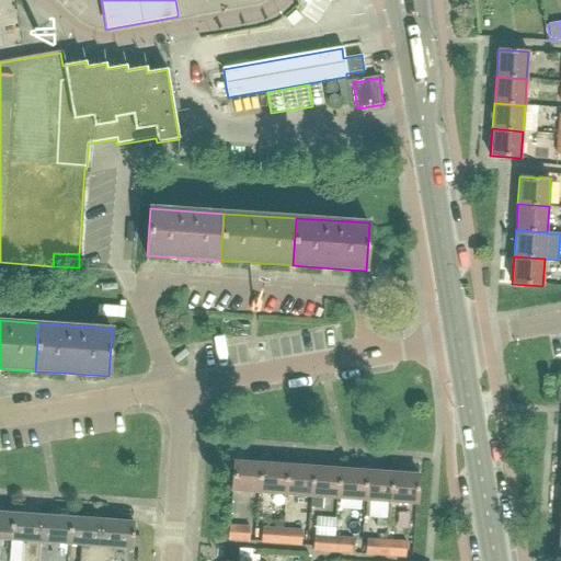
[(231,492),(259,493),(261,464),(233,461),(231,492)]
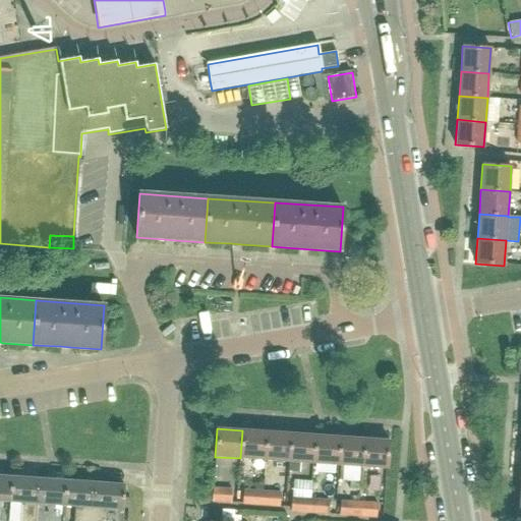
[(240,458),(265,460),(267,431),(242,430),(240,458)]
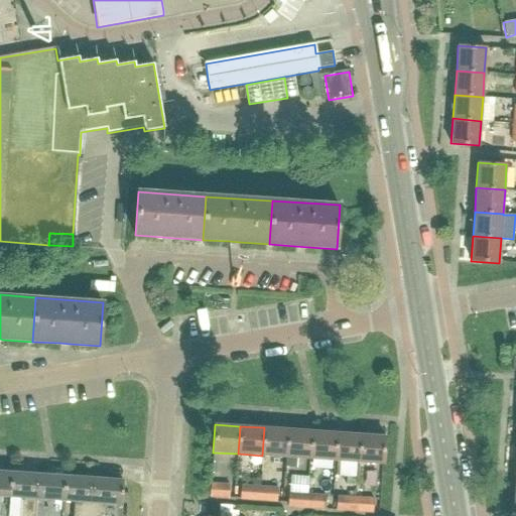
[(262,456),(286,458),(288,429),(264,427),(262,456)]
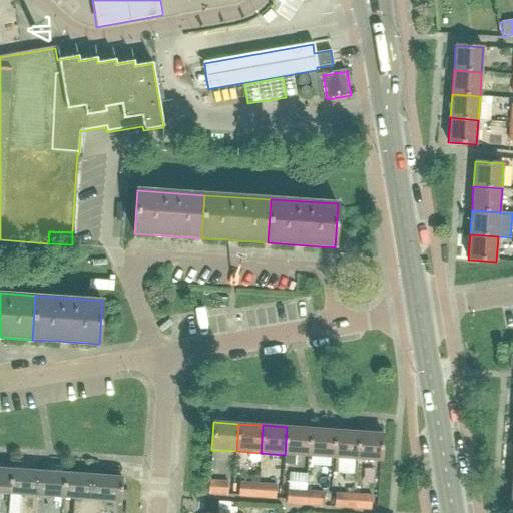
[(296,456),(309,457),(311,429),(287,427),(285,455),(285,463),(296,464),(296,456)]
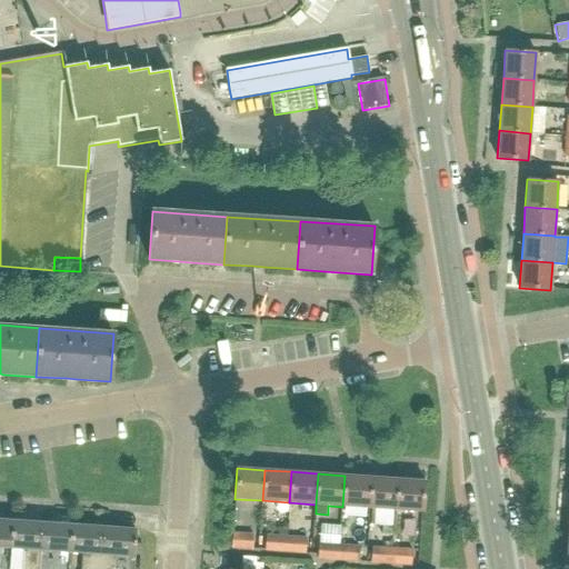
[(342,507),(369,508),(371,478),(345,476),(342,507)]
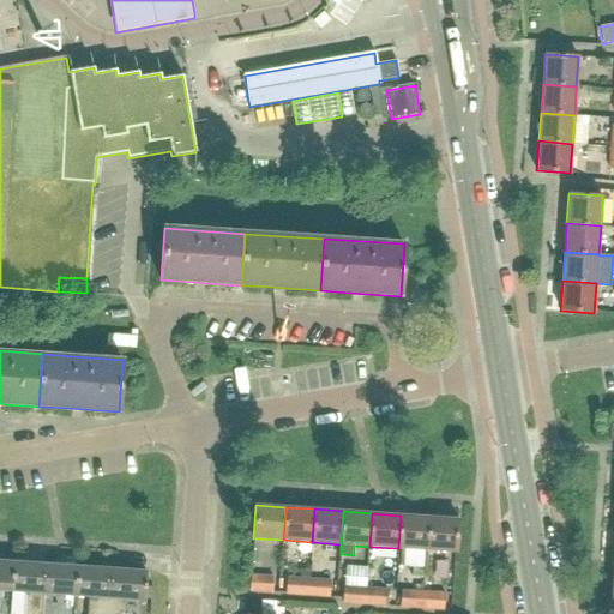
[(398,548),(427,551),(429,517),(401,516),(398,548)]
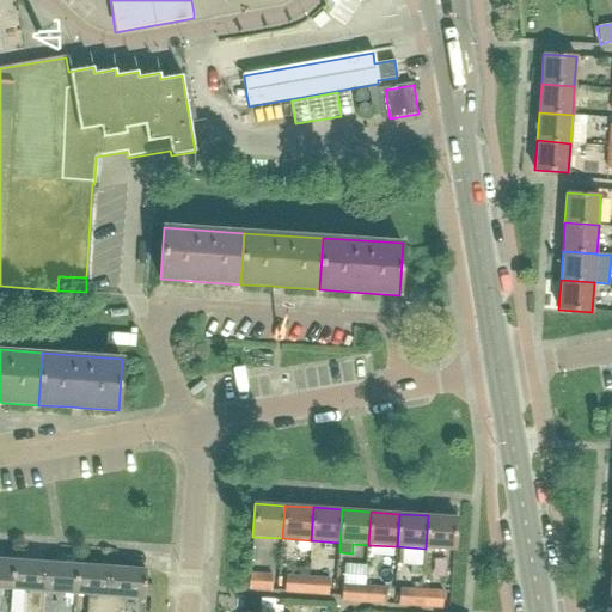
[(428,515),(426,549),(456,551),(458,518),(428,515)]
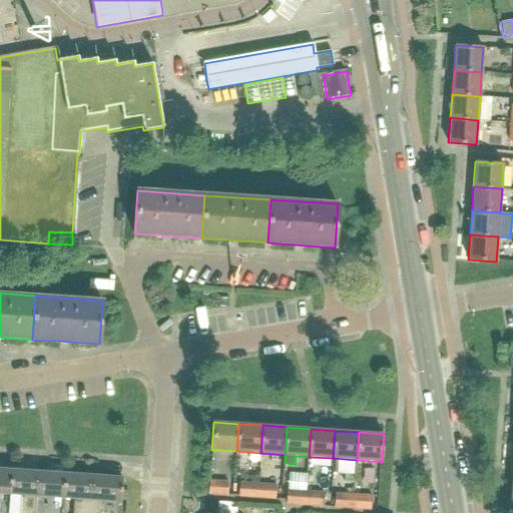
[(0,493),(9,494),(10,470),(0,468),(0,493)]
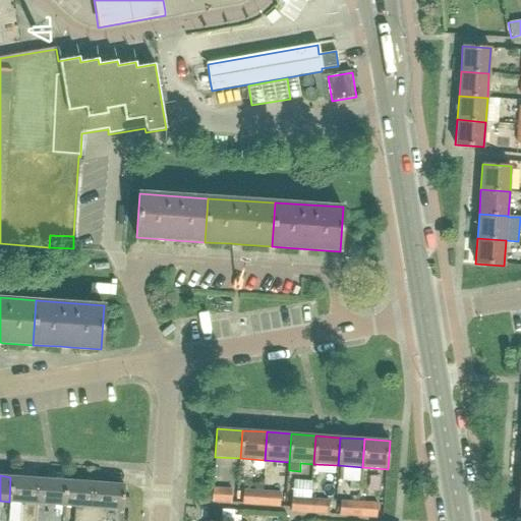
[(36,520),(39,479),(10,477),(9,502),(20,503),(18,520),(36,520)]
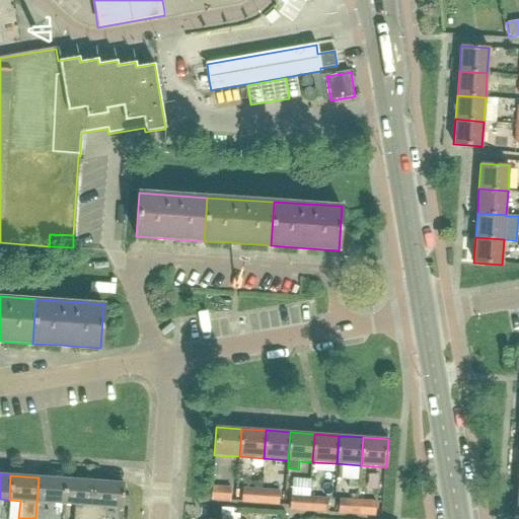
[(67,479),(39,477),(35,518),(49,518),(50,511),(44,510),(45,503),(65,504),(67,479)]
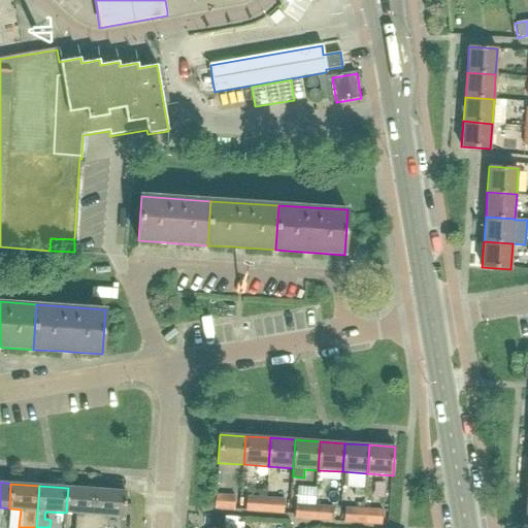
[(74,527),(94,527),(97,490),(68,488),(66,513),(76,514),(74,527)]
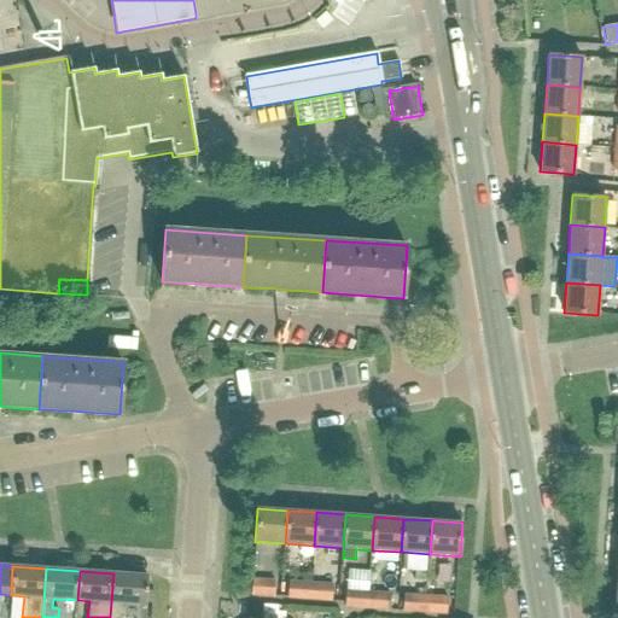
[(345,607),(367,608),(368,593),(371,572),(348,571),(345,607)]
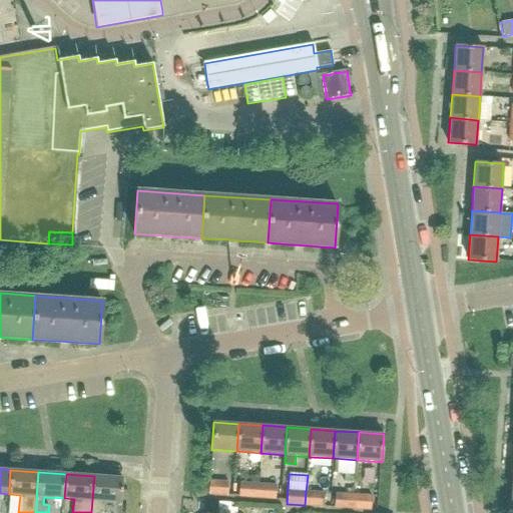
[(94,476),(91,512),(105,512),(106,501),(121,502),(123,478),(94,476)]
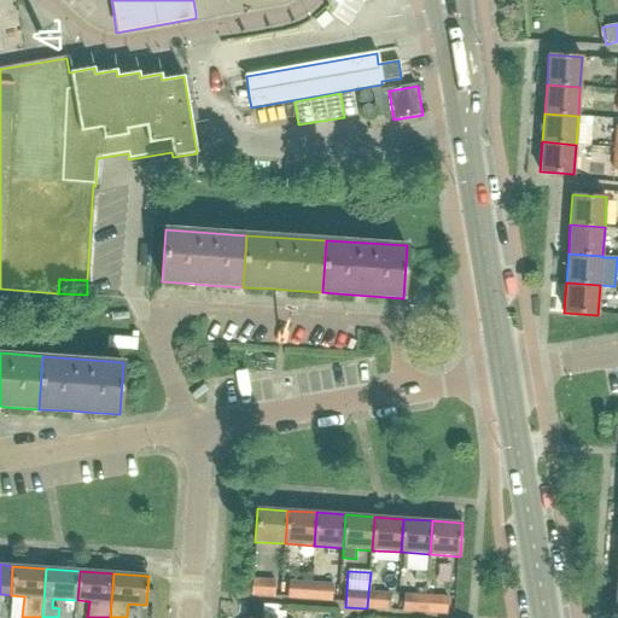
[(252,595),(274,596),(275,581),(254,579),(252,595)]
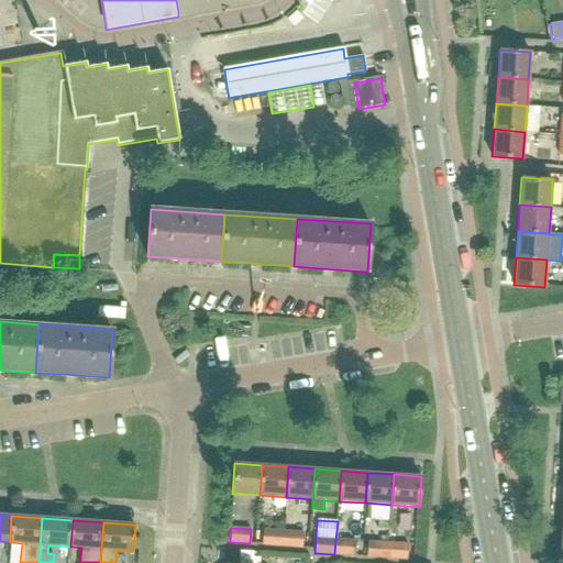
[(283,547),(284,532),(264,530),(263,544),(283,547)]
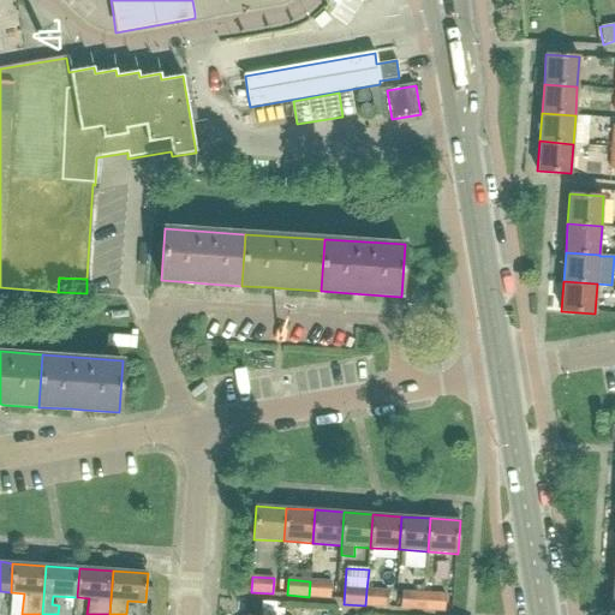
[(309,597),(332,598),(332,583),(310,581),(309,597)]
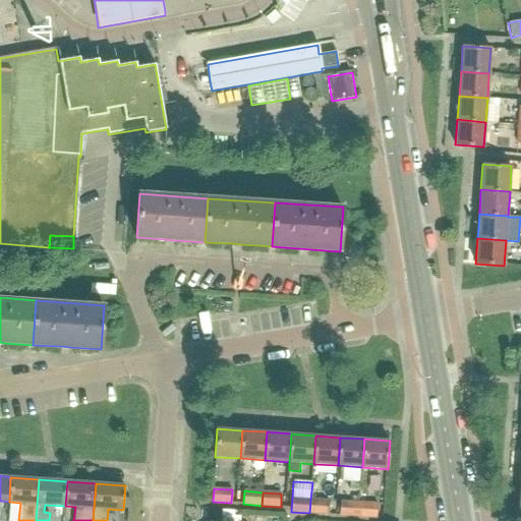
[(309,513),(329,515),(330,501),(310,500),(309,513)]
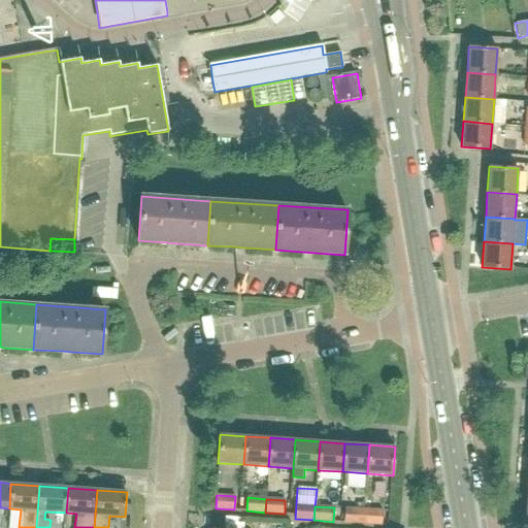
[(344,523),(363,524),(364,509),(345,508),(344,523)]
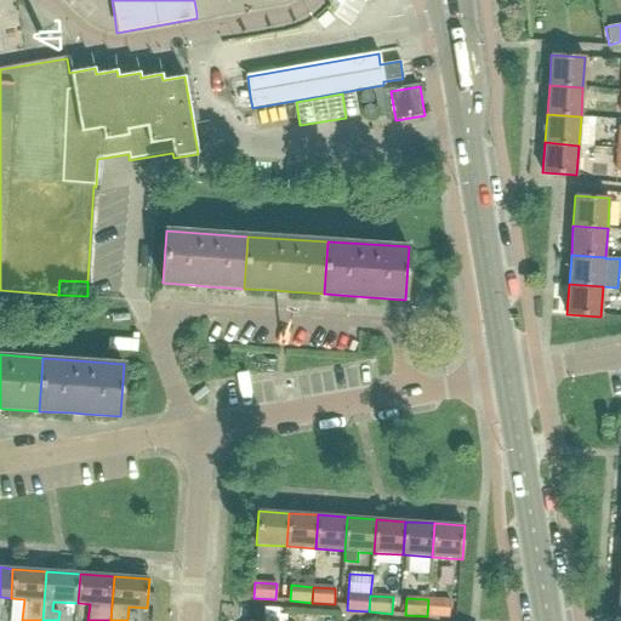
[(427,616),(449,617),(450,602),(428,599),(427,616)]
